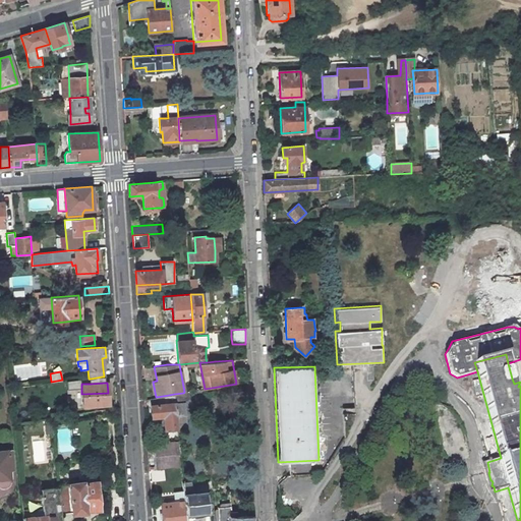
[(108,393),(81,394),(82,405),(109,404),(108,393)]
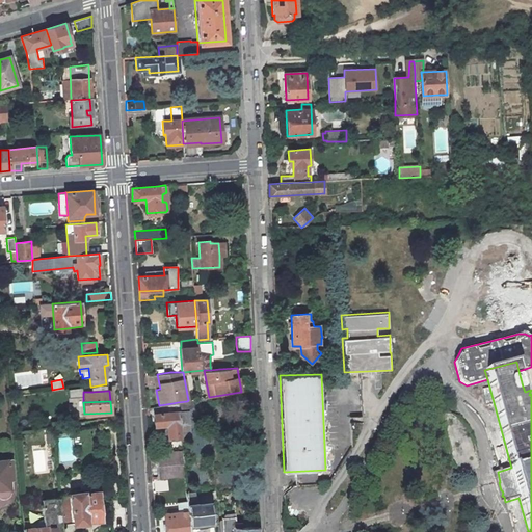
[(154,413),(179,410),(178,402),(173,403),(159,405),(153,406),(154,413)]
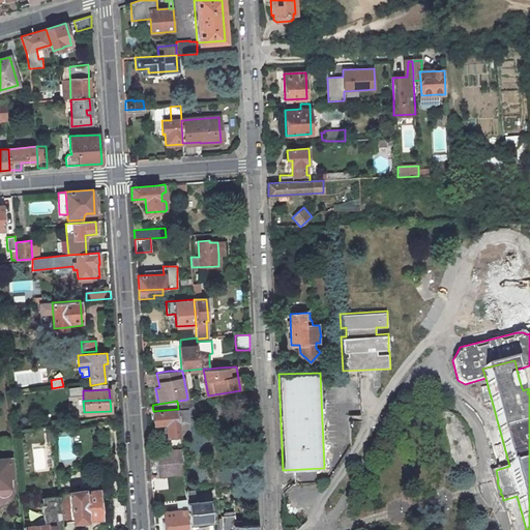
[(180,437),(178,410),(178,409),(153,411),(154,424),(166,423),(168,438),(180,437)]
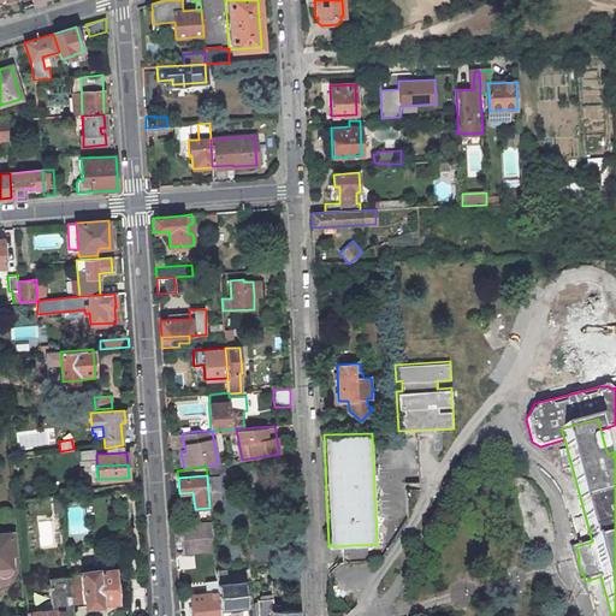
[(209,508),(217,507),(213,475),(207,477),(209,508)]
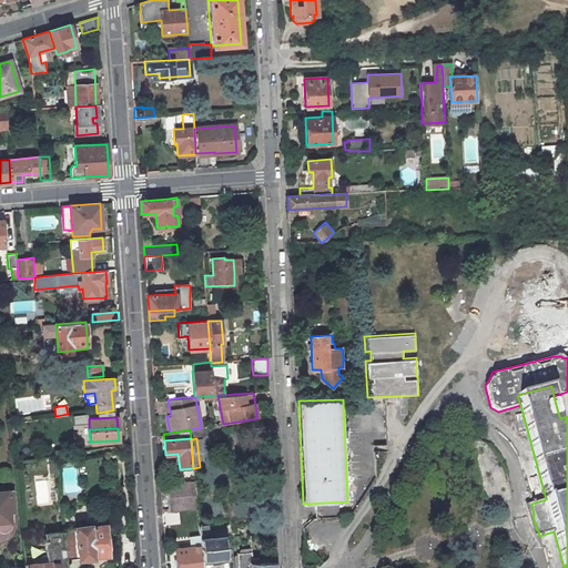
[(217,439),(210,440),(211,446),(206,447),(209,464),(220,462),(217,439)]
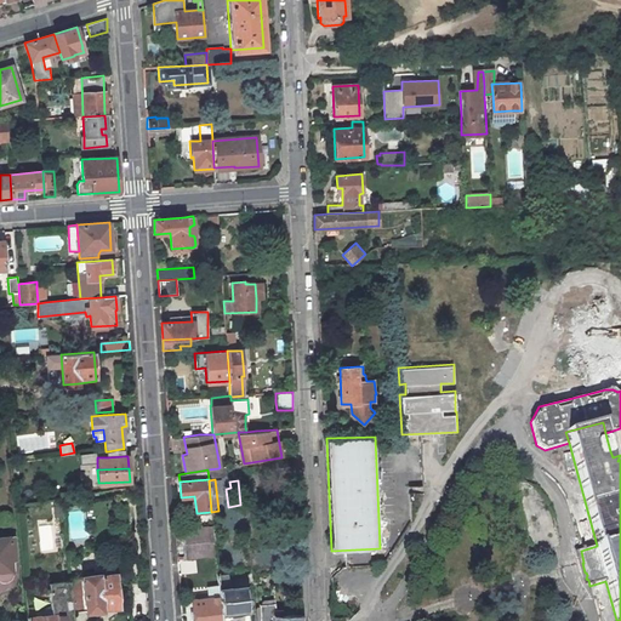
[(214,528),(182,529),(183,558),(199,557),(216,556),(214,528)]
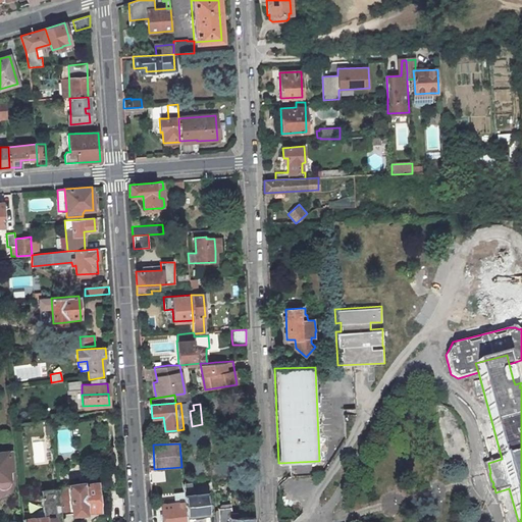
[(10,451),(0,451),(0,490),(2,490),(5,490),(6,488),(7,486),(8,481),(13,480),(10,451)]
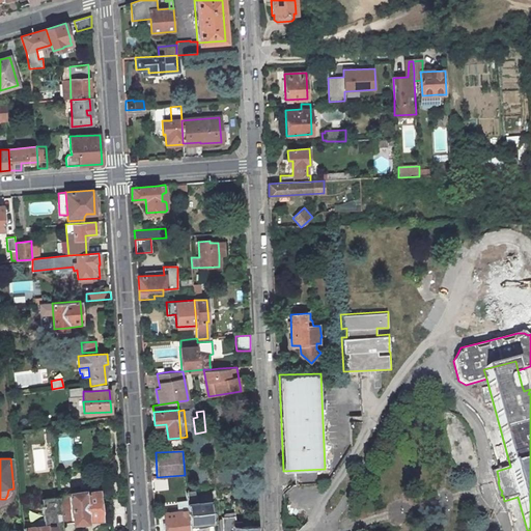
[(70,493),(59,494),(60,497),(62,524),(73,522),(73,524),(74,523),(75,526),(78,526),(83,526),(86,524),(86,522),(87,522),(87,521),(102,519),(99,491),(84,492),(84,491),(70,492),(70,493)]
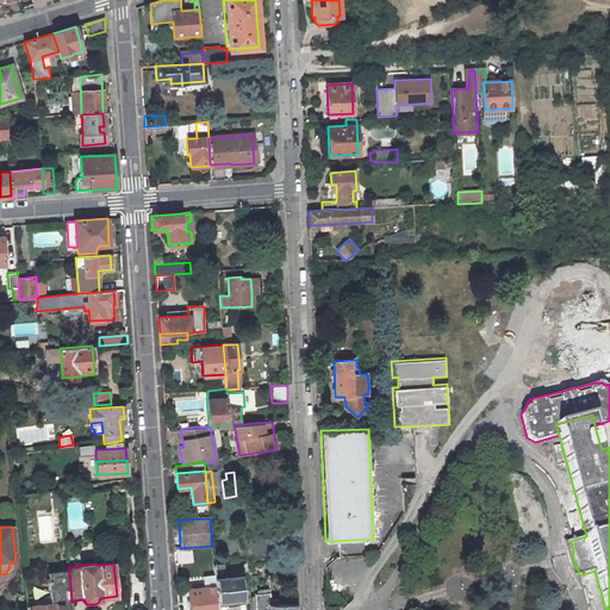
[(224,565),(213,565),(216,586),(217,609),(244,609),(240,567),(224,568),(224,565)]
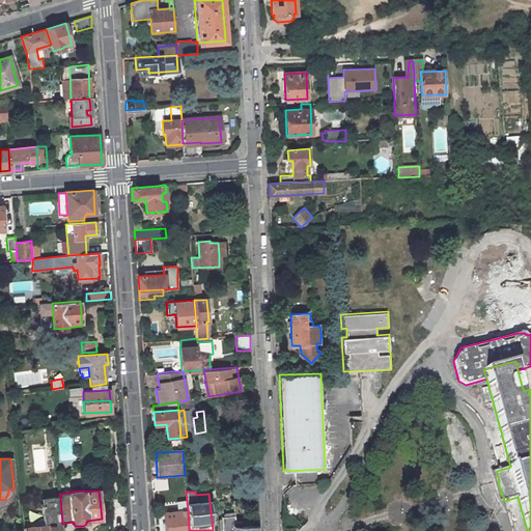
[(30,527),(24,527),(24,530),(62,530),(62,525),(62,524),(60,497),(42,499),(44,519),(30,523),(30,527)]
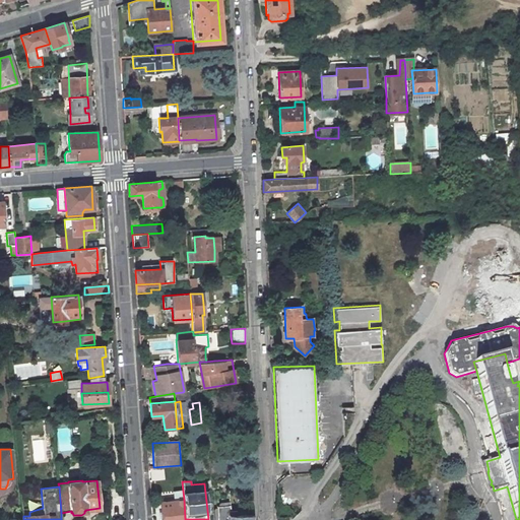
[(185,519),(184,500),(160,503),(161,519),(185,519)]
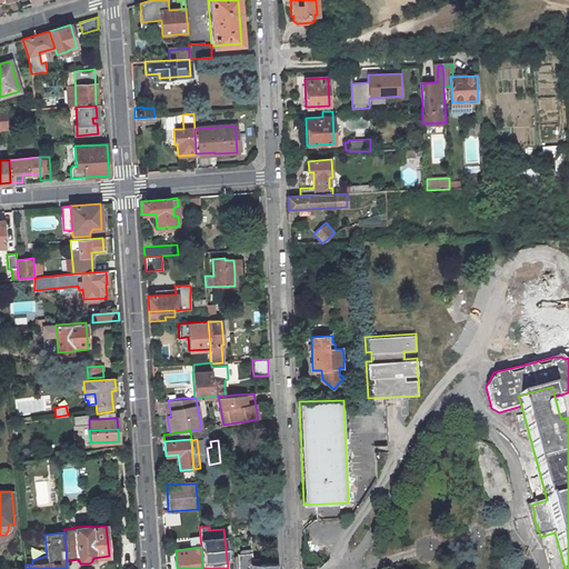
[(251,553),(237,553),(238,568),(277,568),(277,563),(251,565),(251,553)]
